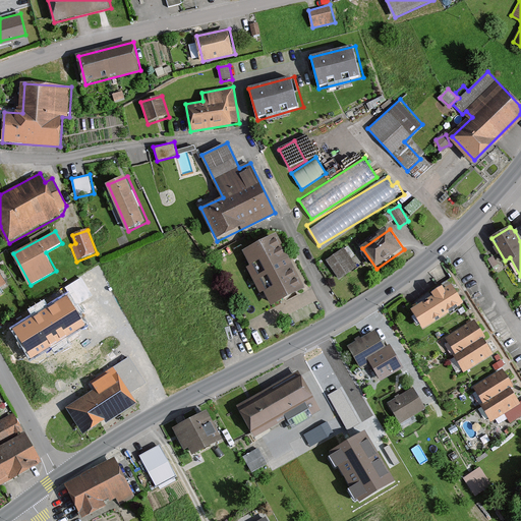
[(280,232),(244,250),(252,266),(248,269),(263,294),(266,293),(275,308),(310,289),(280,232)]
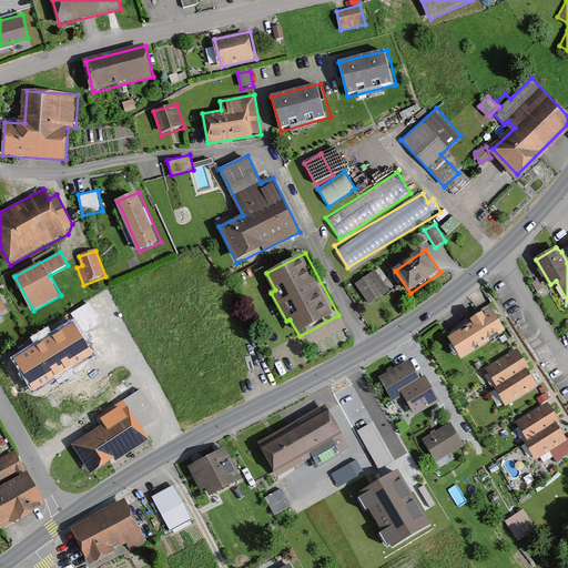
[(375,271),(356,284),(372,306),(391,293),(375,271)]
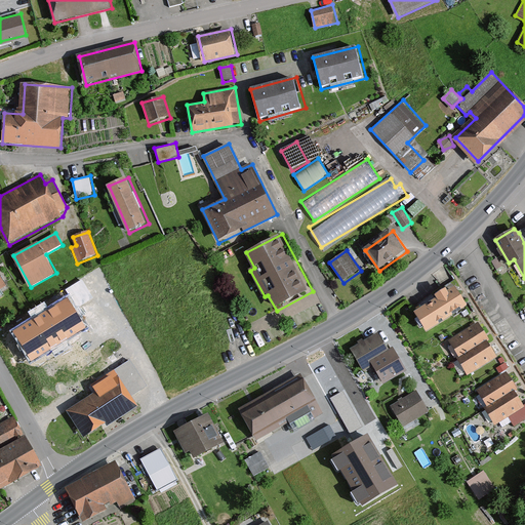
[(0,271),(0,291),(9,286),(0,271)]
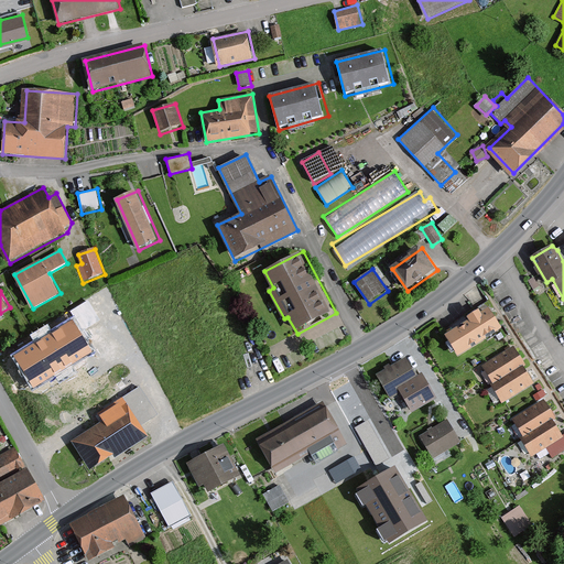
[(488,308),(448,334),(462,354),(501,328),(488,308)]
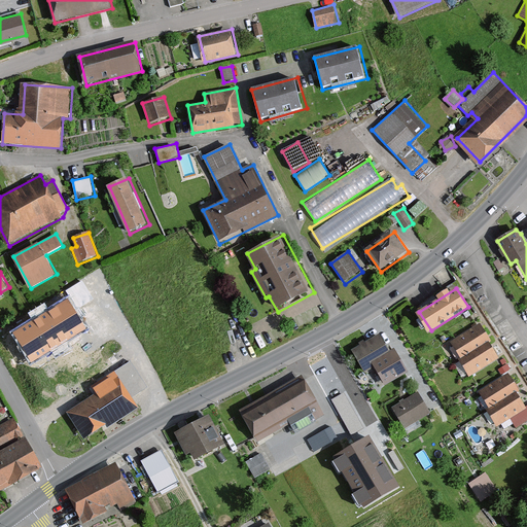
[(67,299),(12,331),(30,362),(85,328),(67,299)]
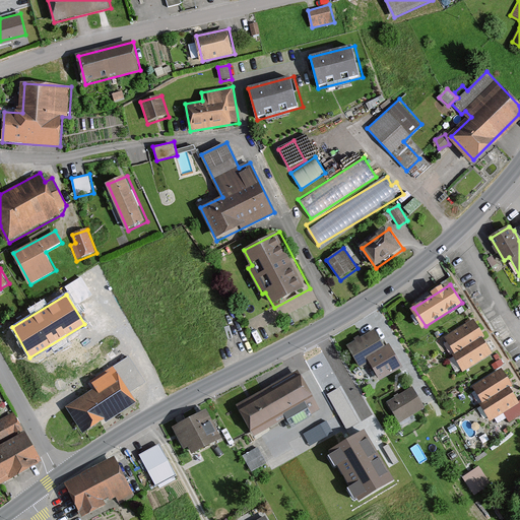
[(476,318),(445,336),(465,371),(497,353),(476,318)]
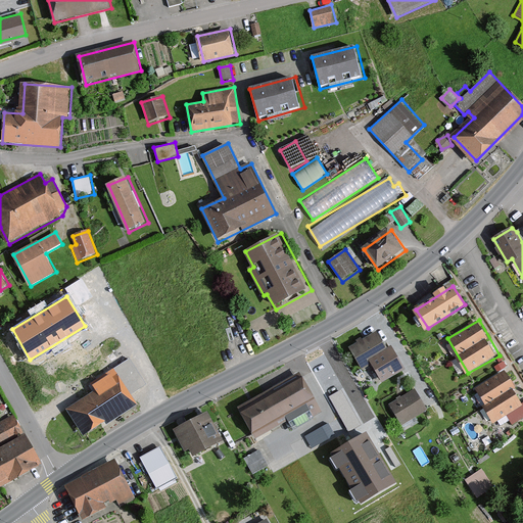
[(376,333),(350,347),(362,367),(371,362),(382,380),(402,368),(390,347),(386,349),(376,333)]
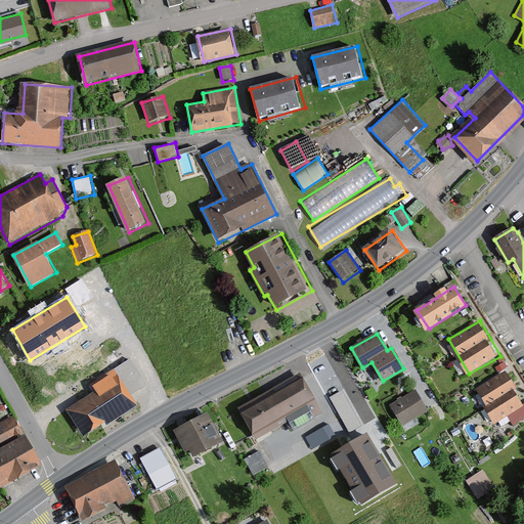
[(94,395),(69,410),(82,432),(87,435),(136,404),(114,368),(88,385),(94,395)]
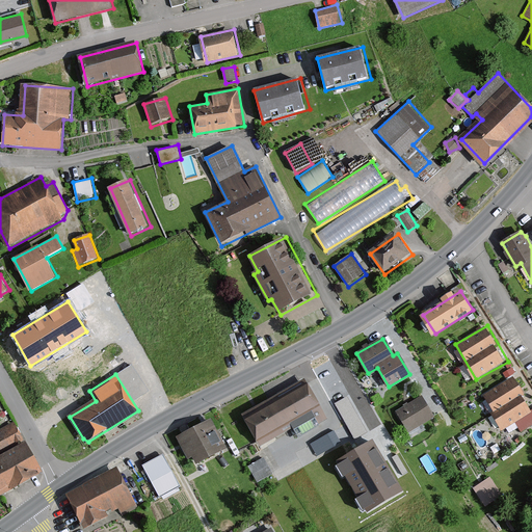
[(516,374),(485,394),(498,413),(494,415),(502,428),(531,409),(523,397),(529,394),(516,374)]
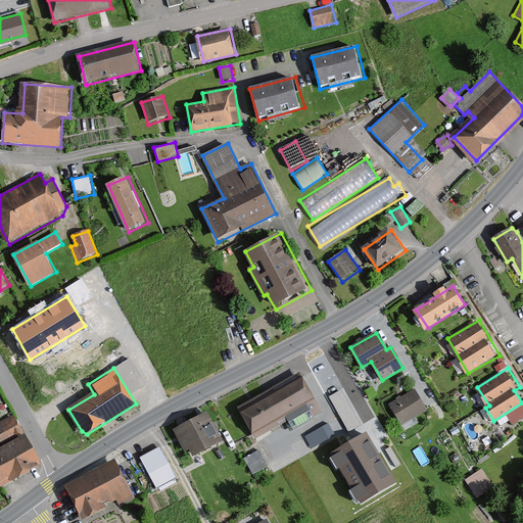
[(298,375),(240,408),(255,434),(287,417),(292,426),(319,412),(298,375)]
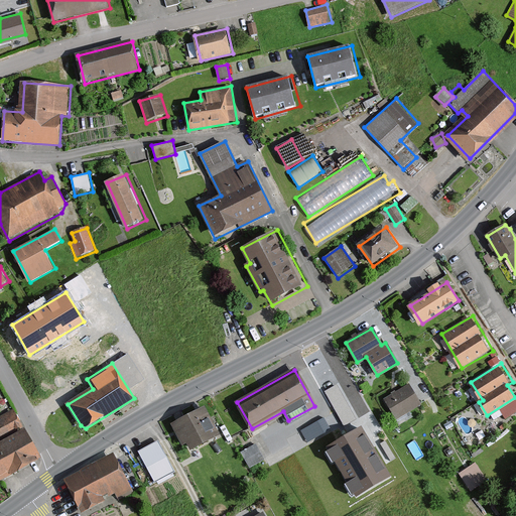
[(356,419),(337,385),(325,392),(345,425),(356,419)]
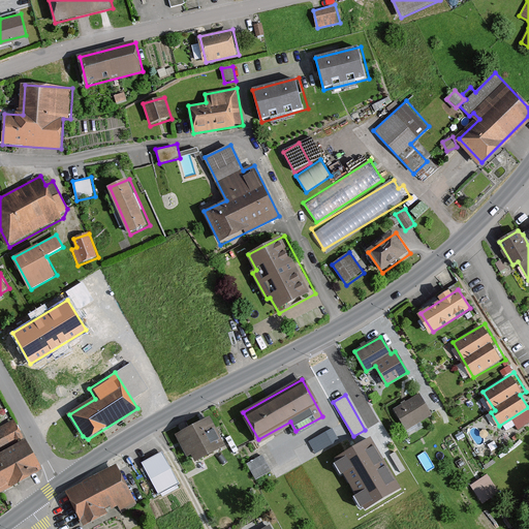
[(422,395),(395,409),(410,436),(422,430),(417,423),(433,415),(422,395)]
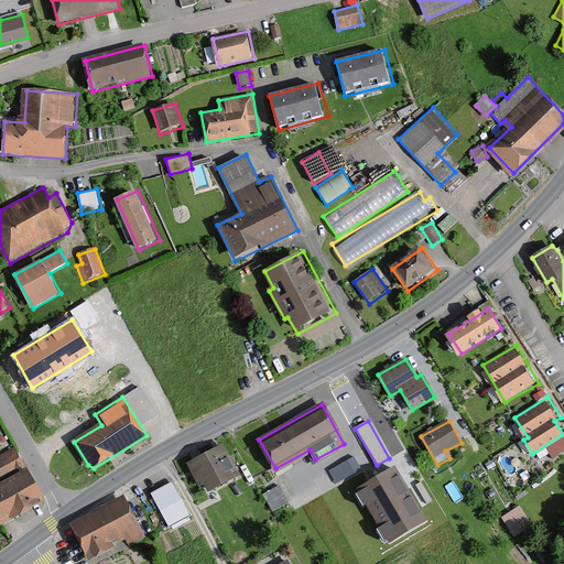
[(226,443),(188,462),(196,478),(210,491),(242,475),(226,443)]
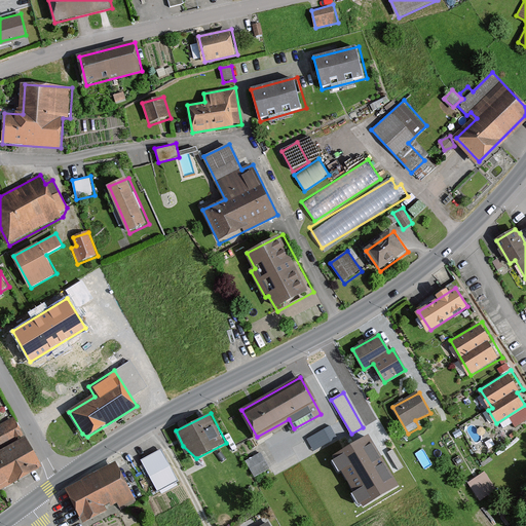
[(13,419),(0,425),(0,448),(23,438),(13,419)]
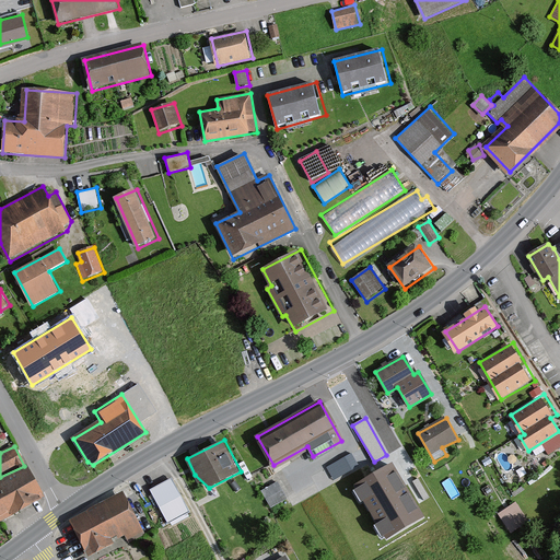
[(358,466),(351,455),(328,468),(335,479),(358,466)]
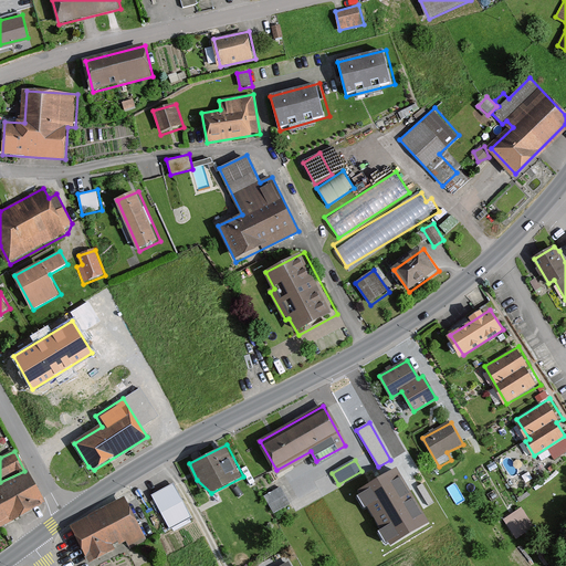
[(395,469),(359,490),(390,543),(427,522),(395,469)]
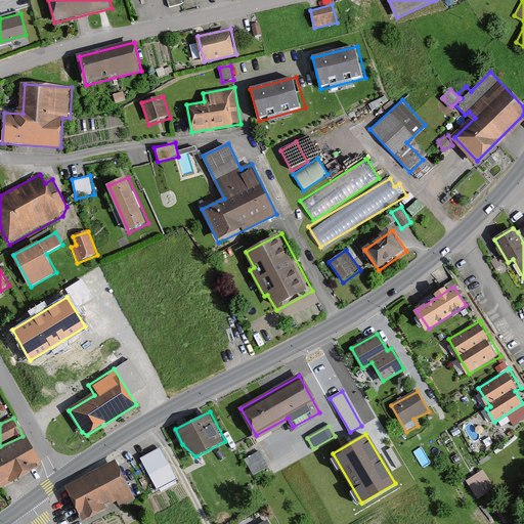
[(28,438),(0,451),(0,485),(1,488),(43,468),(28,438)]
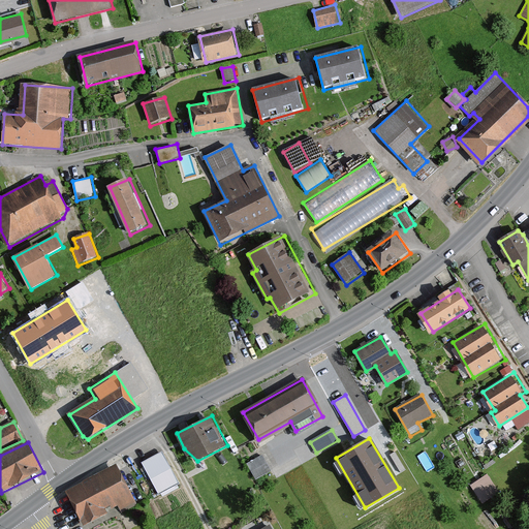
[(163,450),(142,461),(158,494),(180,483),(163,450)]
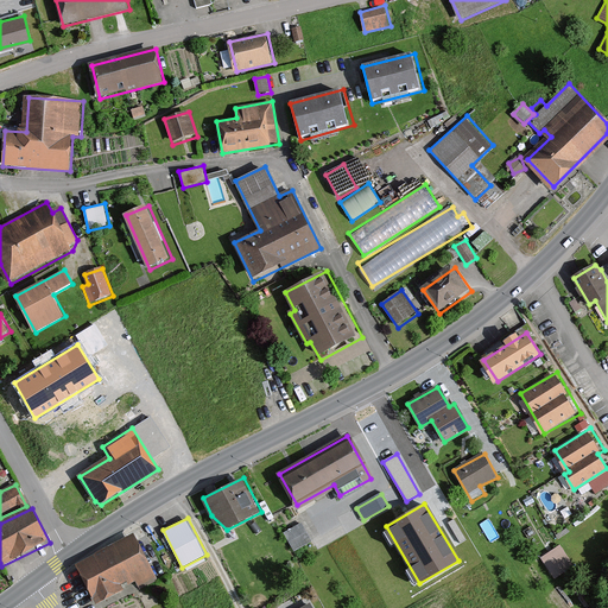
[(133,536),(75,565),(95,606),(125,590),(121,584),(134,577),(139,588),(156,580),(133,536)]
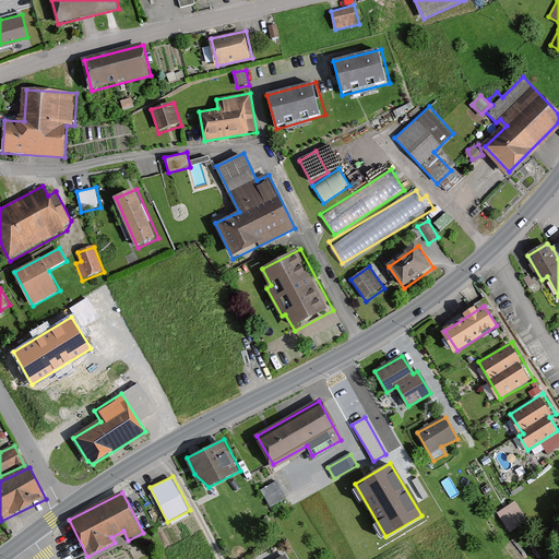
[(511,531),(528,518),(514,500),(497,512),(511,531)]
